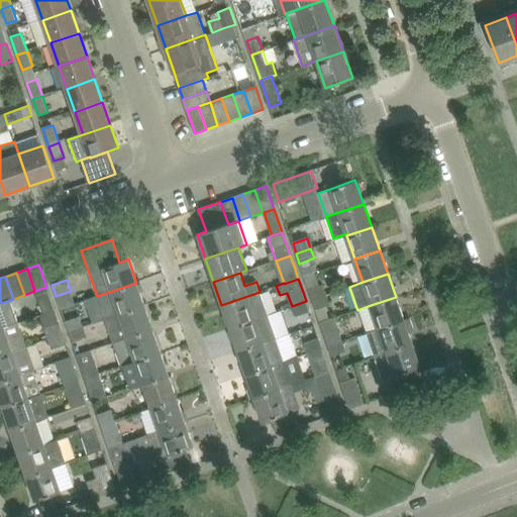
[(144,306),(136,283),(97,296),(105,319),(144,306)]
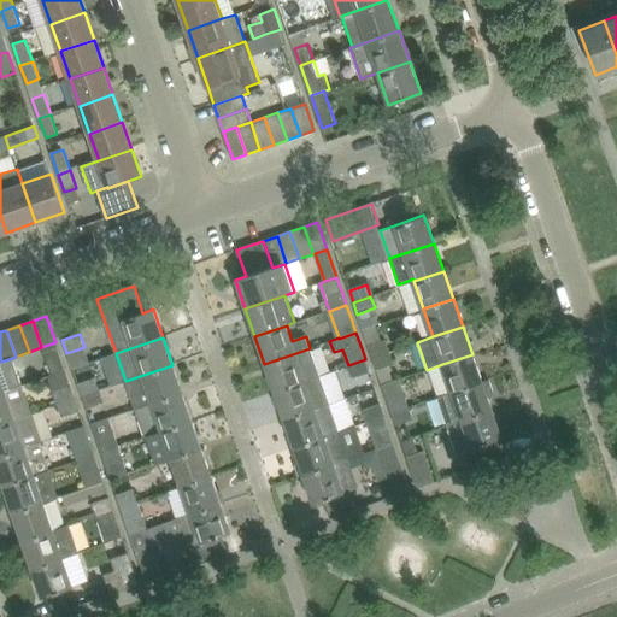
[(386,340),(368,346),(372,357),(389,351),(386,340)]
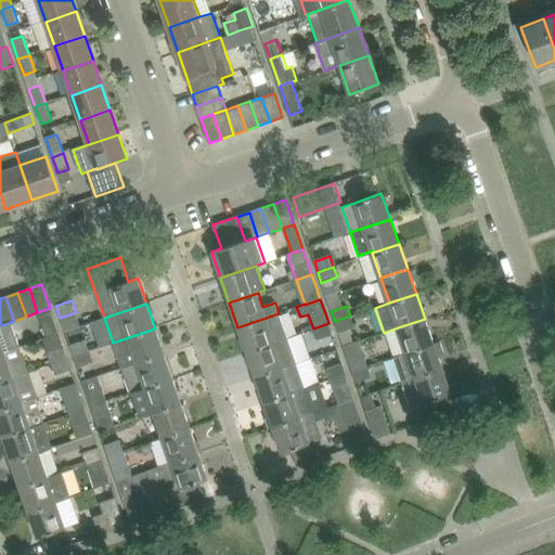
[(287,338),(279,313),(237,327),(246,352),(287,338)]
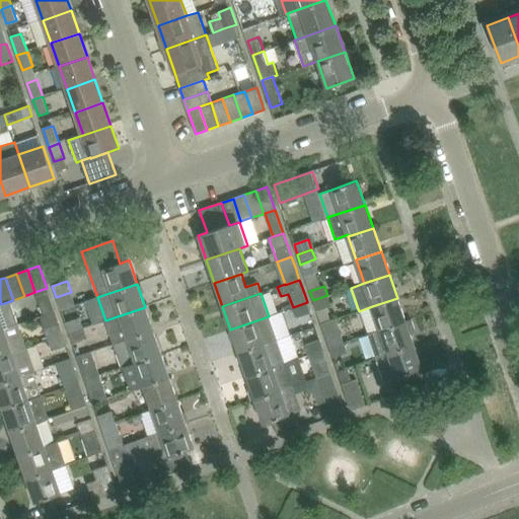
[(331,305),(327,295),(313,300),(316,310),(331,305)]
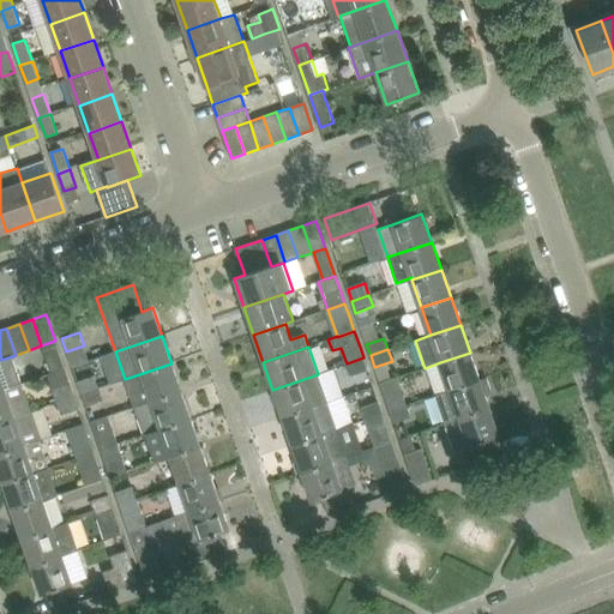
[(480,380),(470,353),(440,362),(450,390),(480,380)]
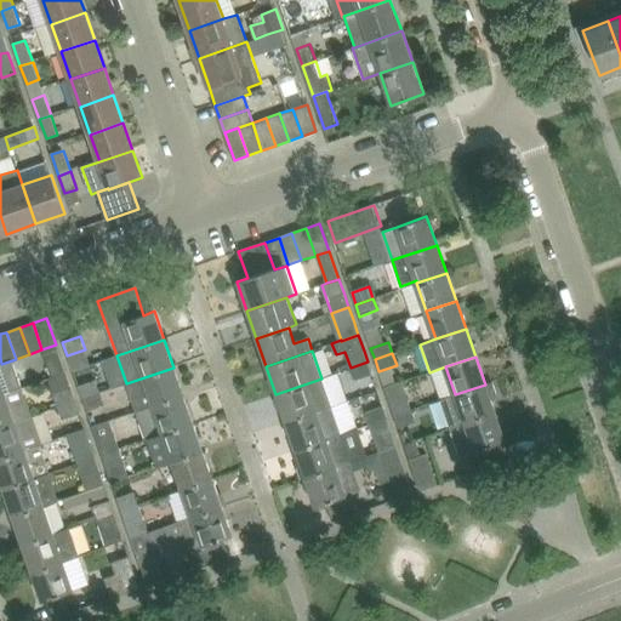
[(22,388),(12,360),(1,364),(0,358),(0,396),(5,394),(22,388)]
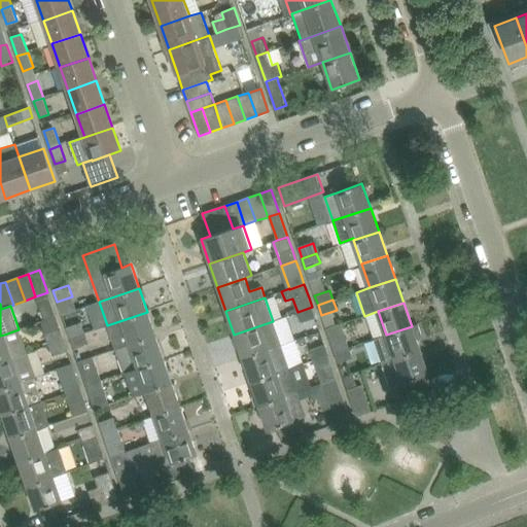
[(316,317),(312,307),(297,312),(301,322),(316,317)]
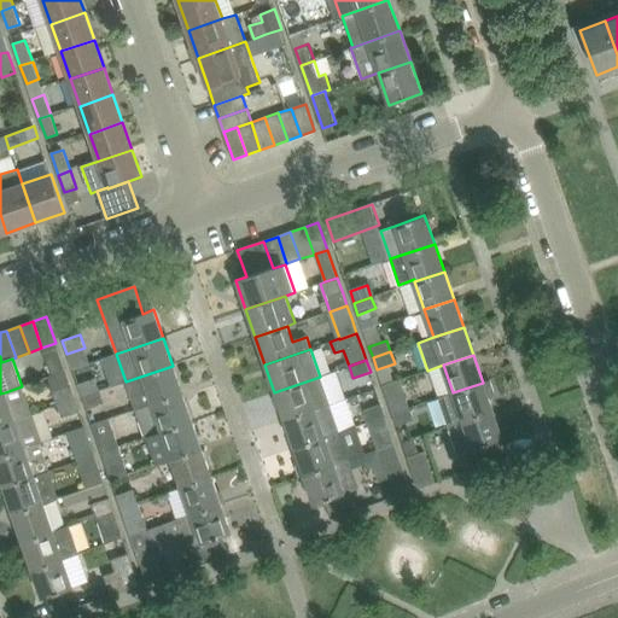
[(173,366),(126,382),(132,400),(140,396),(144,406),(182,392),(173,366)]
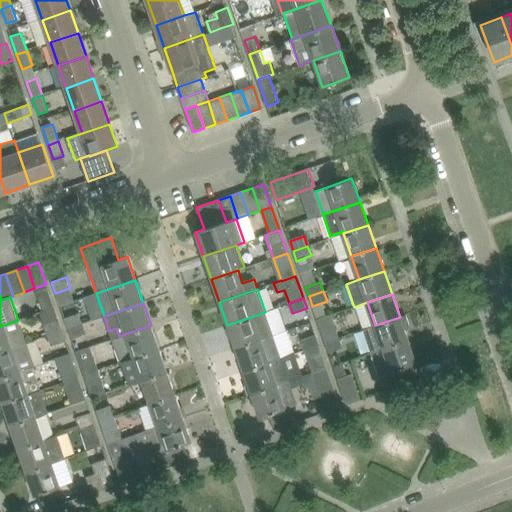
[(273,335),(265,312),(227,325),(235,348),(273,335)]
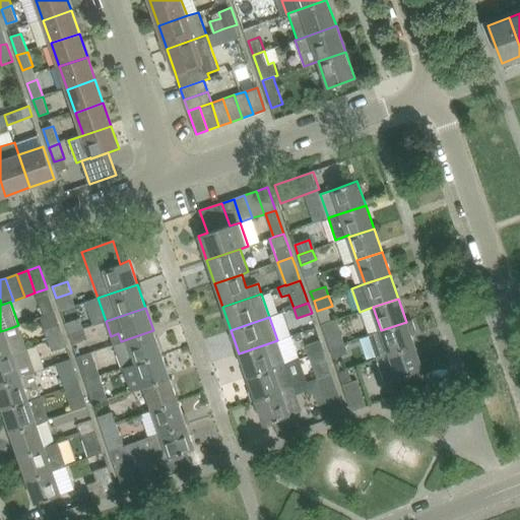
[(80,319),(65,324),(69,334),(83,329),(80,319)]
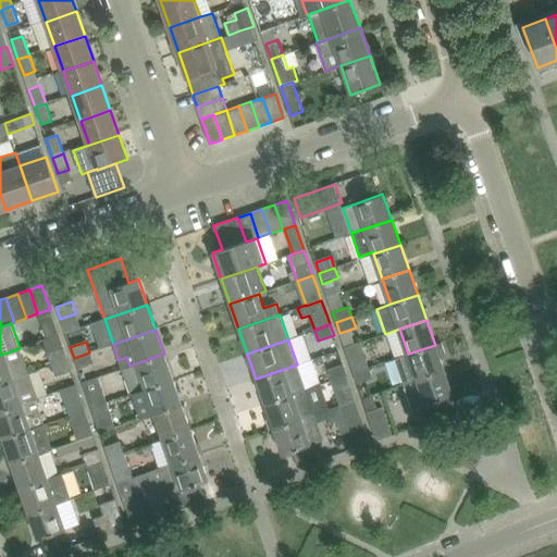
[(417,379),(444,370),(440,359),(443,358),(445,355),(441,343),(435,345),(408,354),(408,355),(395,359),(404,384),(417,379)]
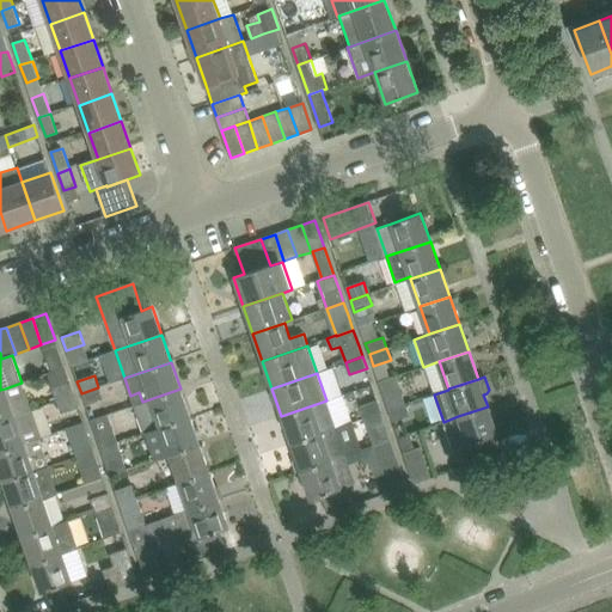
[(0,421),(31,410),(22,383),(5,389),(0,390),(0,421)]
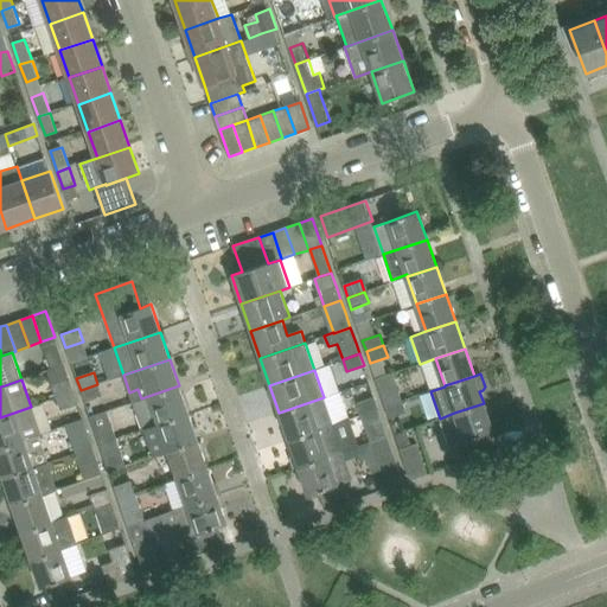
[(70,381),(52,385),(57,398),(74,393),(70,381)]
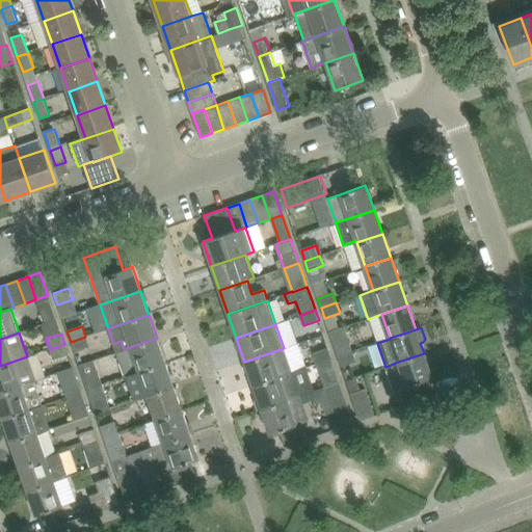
[(89,347),(85,337),(71,342),(74,352),(89,347)]
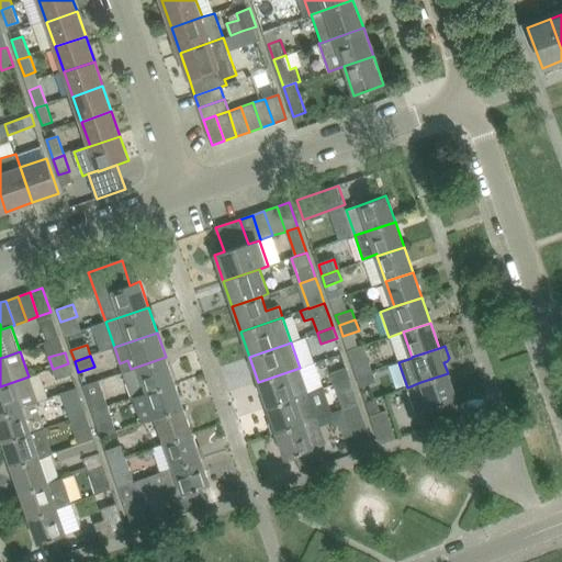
[(175,382),(166,357),(123,372),(132,397),(133,397),(133,396),(175,382)]
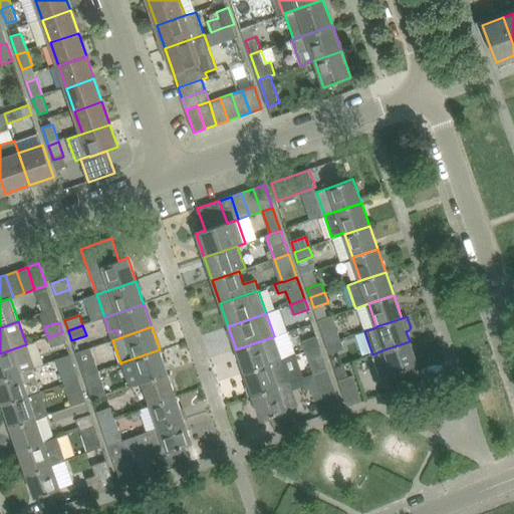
[(337,329),(322,334),(326,343),(340,338),(337,329)]
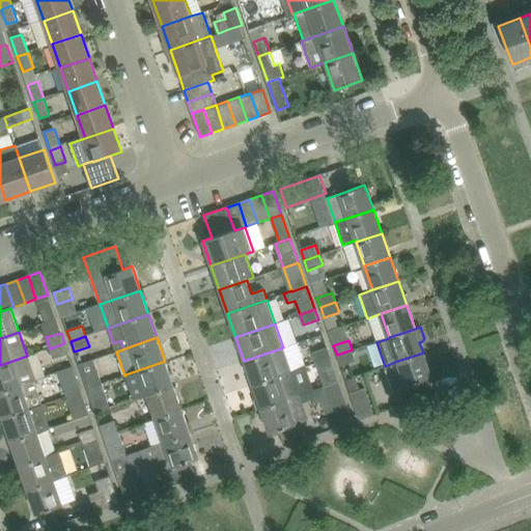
[(68,354),(64,343),(50,348),(53,359),(68,354)]
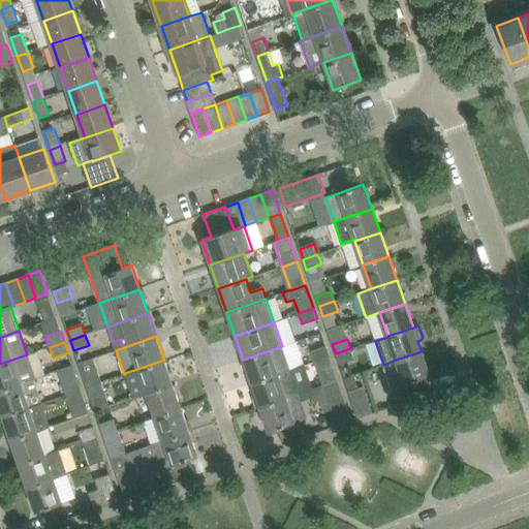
[(290,369),(282,346),(243,360),(251,382),(290,369)]
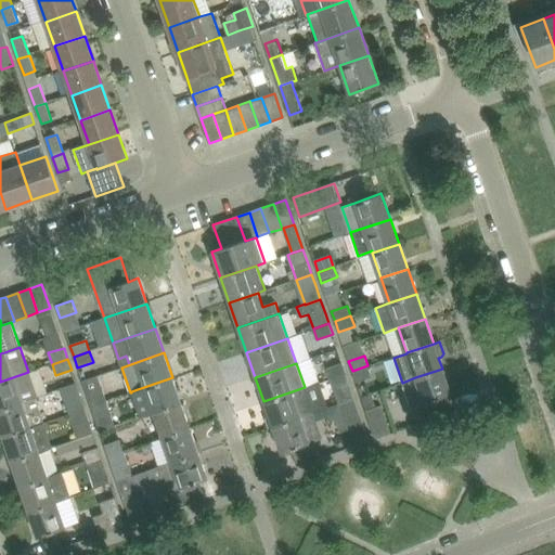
[(343,363),(326,368),(331,378),(346,373),(343,363)]
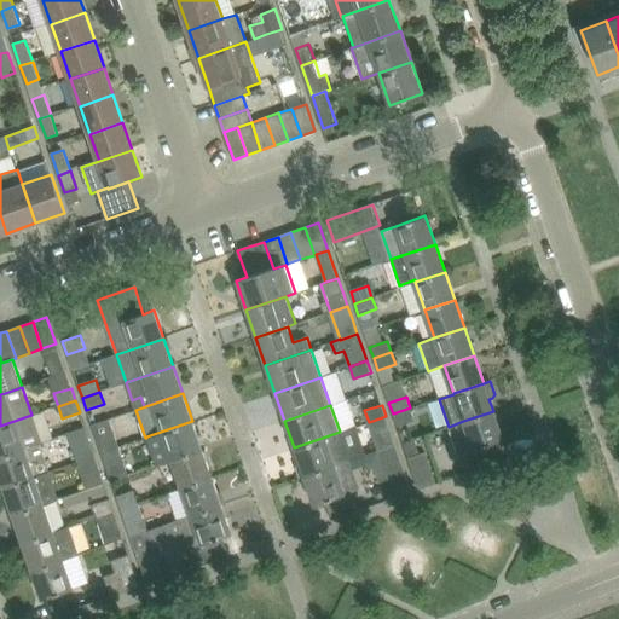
[(415,420),(410,408),(393,414),(397,426),(415,420)]
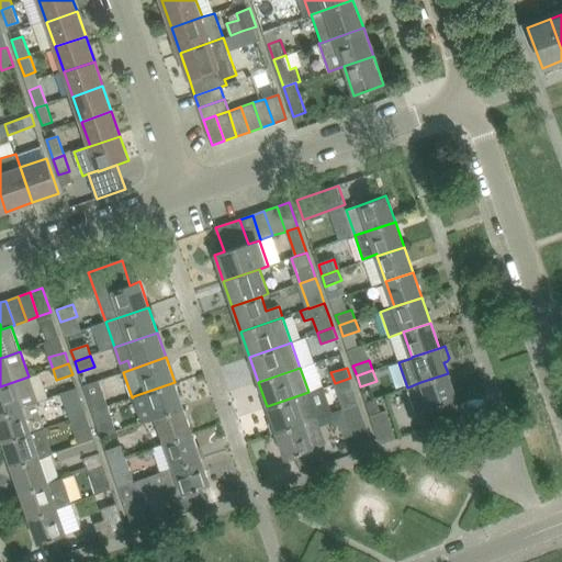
[(457,398),(448,373),(420,382),(407,388),(416,413),(457,398)]
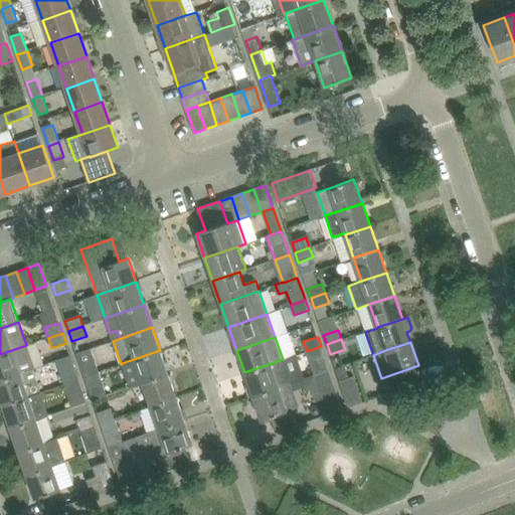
[(0,379),(33,369),(34,368),(26,345),(0,354),(0,379)]
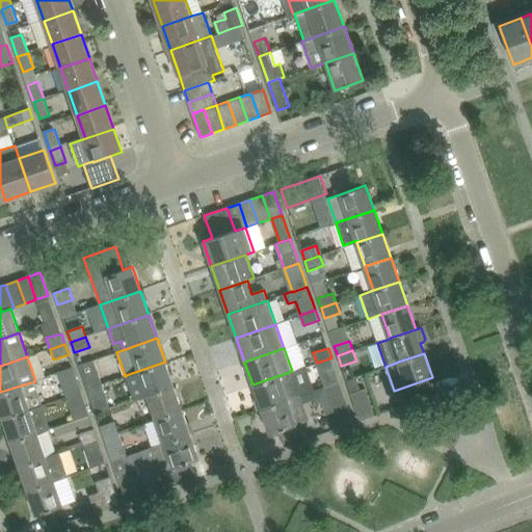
[(331,357),(317,363),(324,388),(340,381),(331,357)]
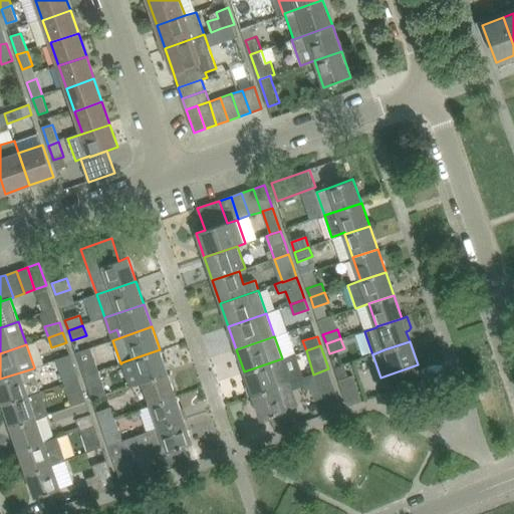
[(168,372),(160,349),(121,362),(121,363),(130,387),(142,382),(142,381),(168,372)]
